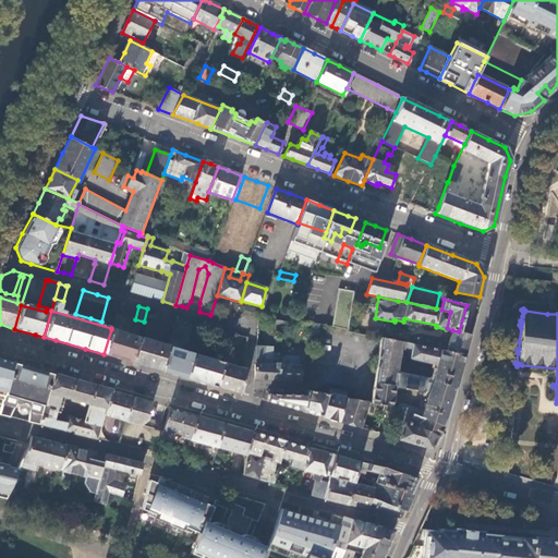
[(288,323),(289,318),(275,315),(273,323),(288,326),(288,323)]
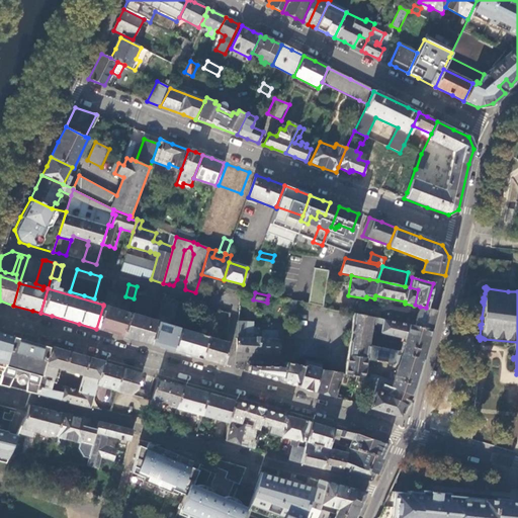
[(383,320),(402,323),(403,319),(397,318),(397,317),(378,313),(378,308),(371,306),(370,309),(364,308),(363,304),(358,303),(353,313),(355,314),(376,318),(383,320)]
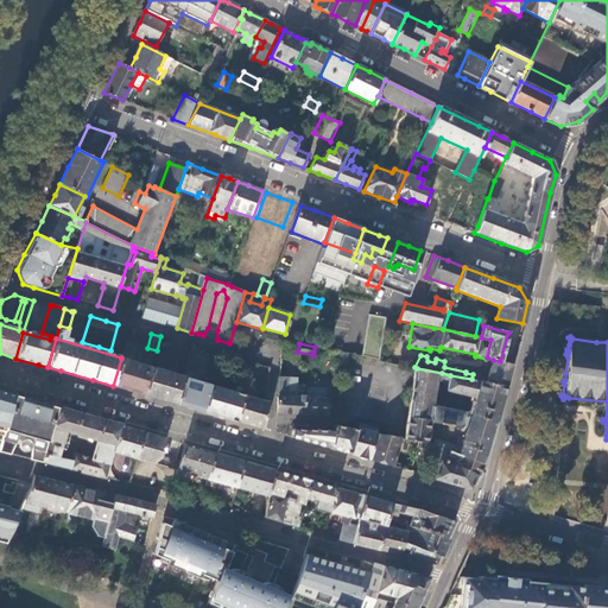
[(144,396),(152,368),(121,359),(113,386),(126,391),(144,396)]
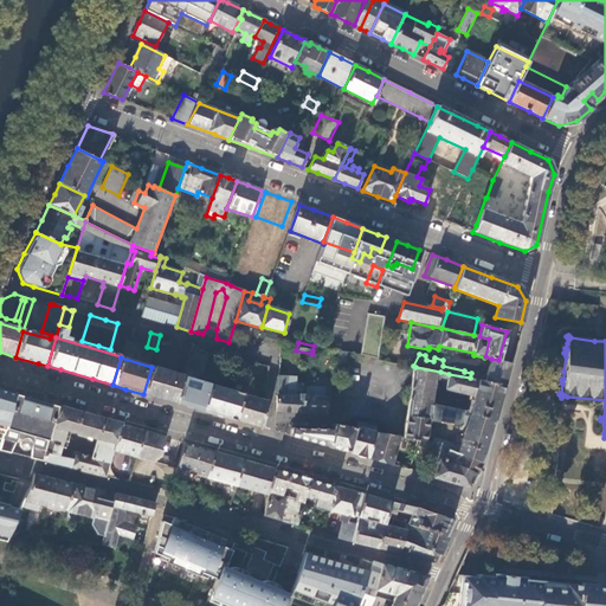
[(498,360),(491,359),(484,381),(504,386),(508,374),(510,363),(498,360)]
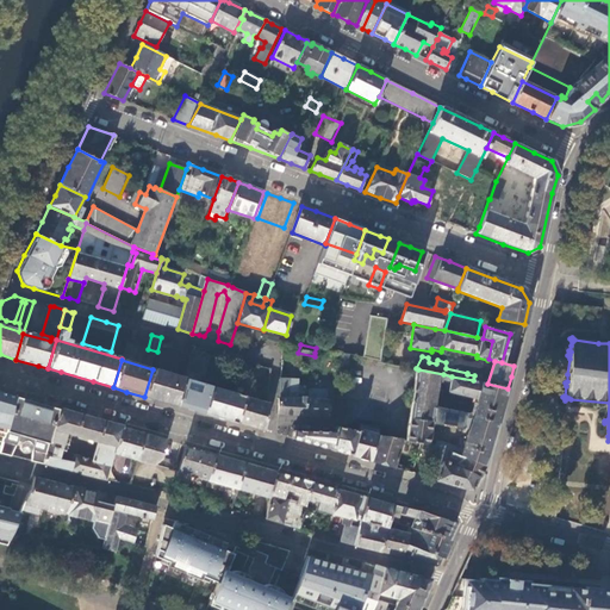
[(188,409),(204,414),(212,387),(201,384),(201,381),(203,381),(206,368),(190,363),(185,379),(178,406),(188,409)]
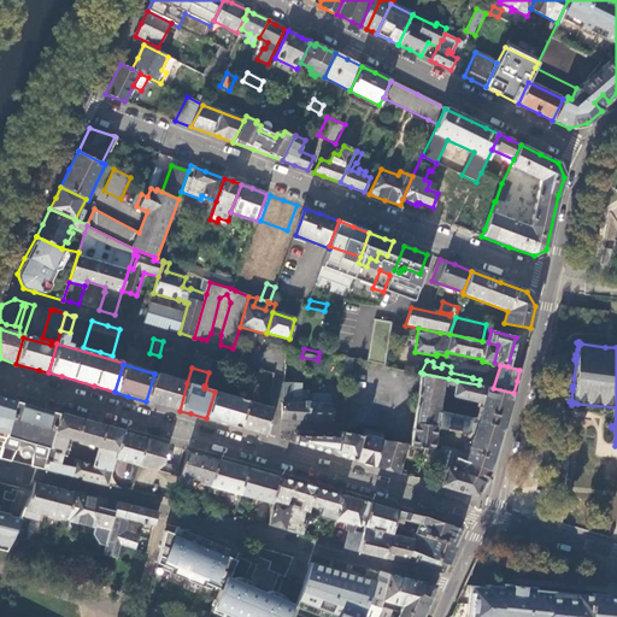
[(160,405),(180,411),(187,383),(154,374),(146,401),(160,405)]
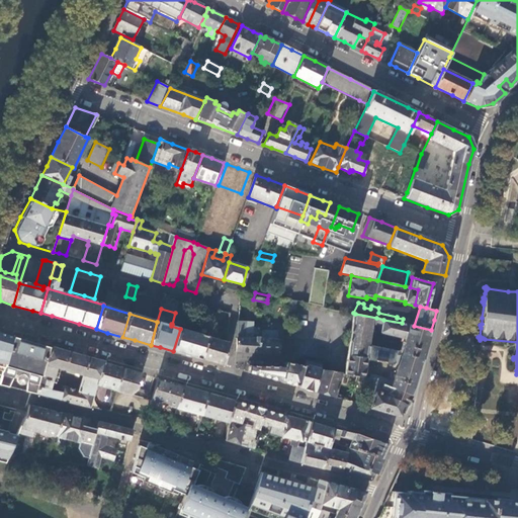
[(375,324),(376,318),(355,314),(349,355),(364,357),(366,345),(369,323),(375,324)]
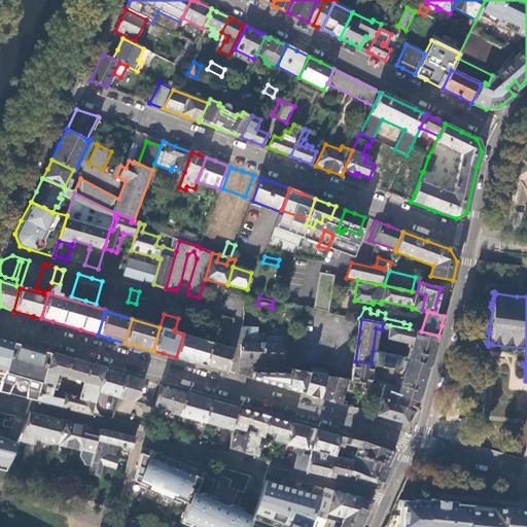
[(387,338),(413,345),(416,330),(409,328),(390,325),(387,338)]
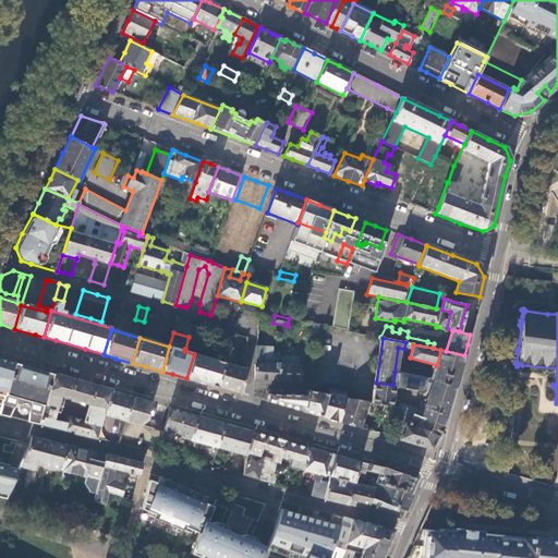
[(276,365),(264,364),(265,347),(256,347),(254,380),(263,380),(300,381),(301,366),(299,366),(282,365),(282,363),(276,363),(276,365)]
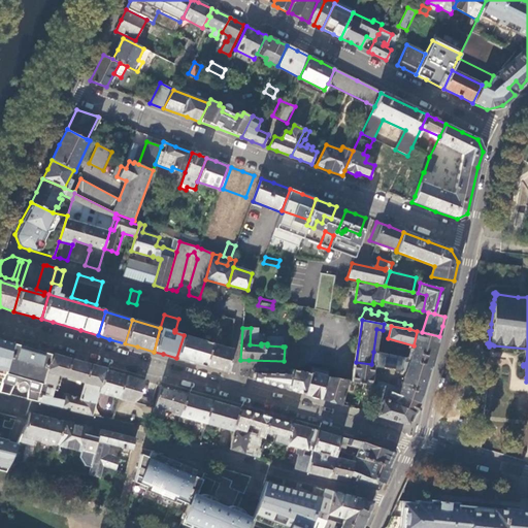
[(435,353),(439,336),(422,332),(417,331),(414,345),(409,361),(410,361),(432,366),(435,353)]
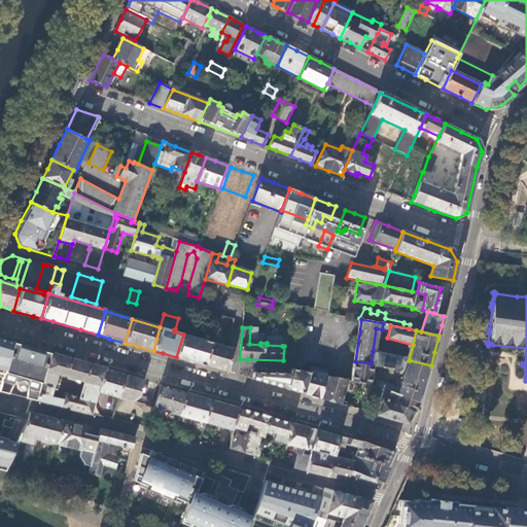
[(188,361),(205,365),(211,343),(183,335),(176,357),(188,361)]
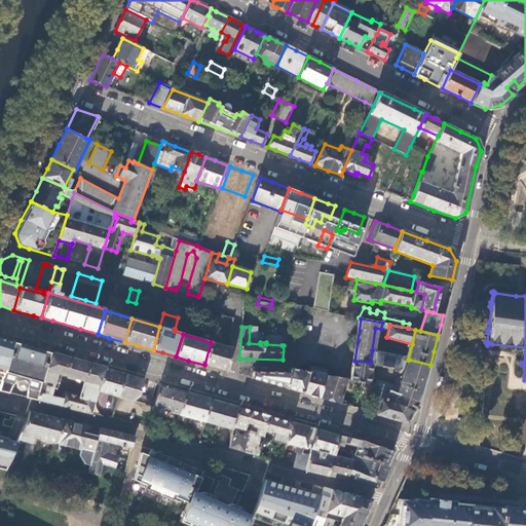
[(267,336),(266,342),(266,344),(282,345),(282,337),(267,336)]
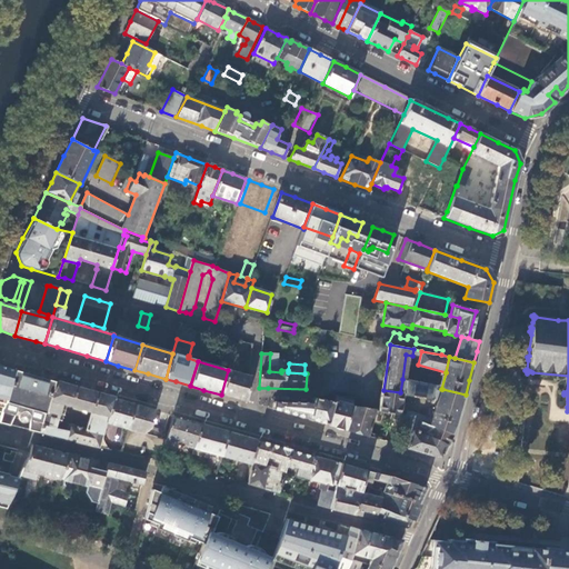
[(0,399),(5,400),(15,369),(6,366),(5,368),(0,368),(0,399)]
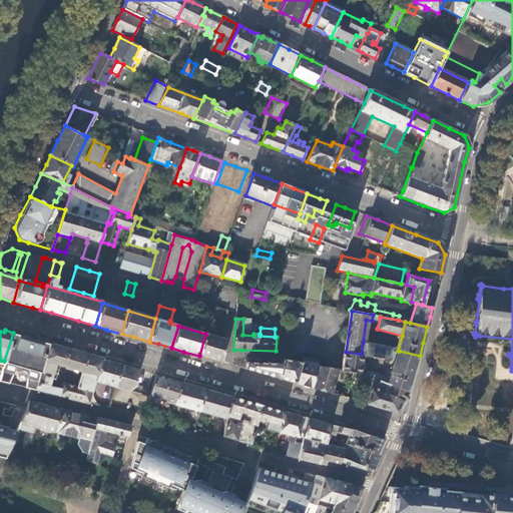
[(26,386),(37,389),(49,343),(25,336),(13,333),(4,361),(0,376),(0,379),(9,382),(13,373),(16,374),(16,375),(16,377),(17,379),(19,380),(20,380),(23,380),(25,379),(26,378),(27,378),(26,386)]
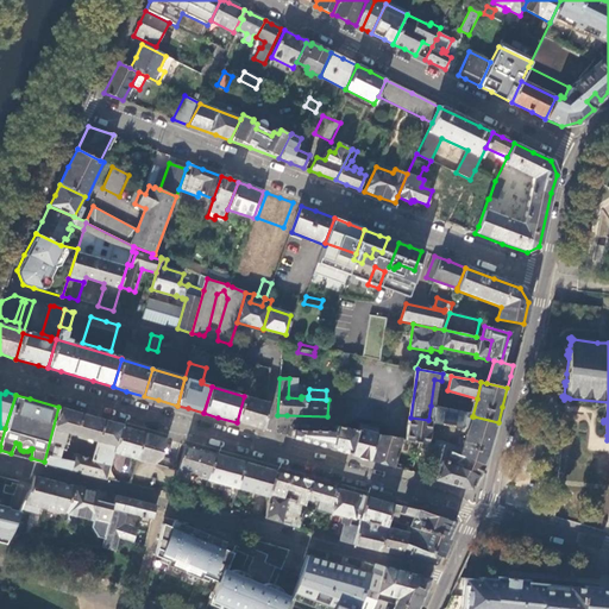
[(250,427),(264,431),(268,403),(244,396),(237,422),(250,427)]
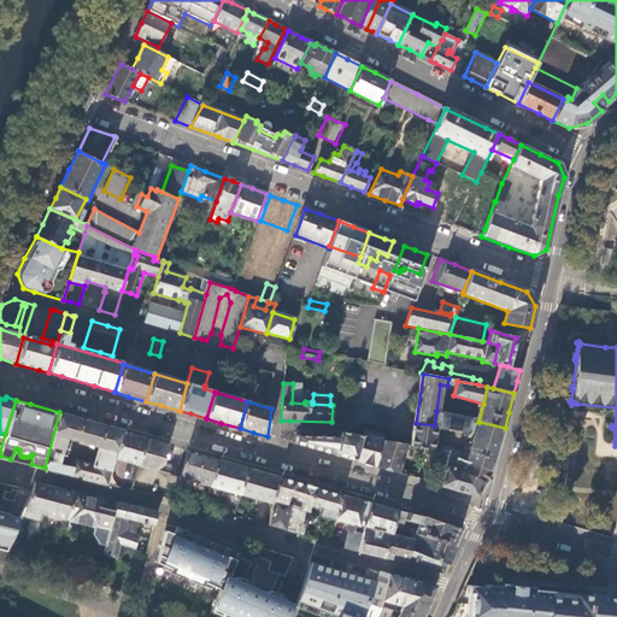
[(470,418),(436,411),(434,425),(435,425),(435,428),(438,428),(457,432),(465,433),(469,421),(470,418)]
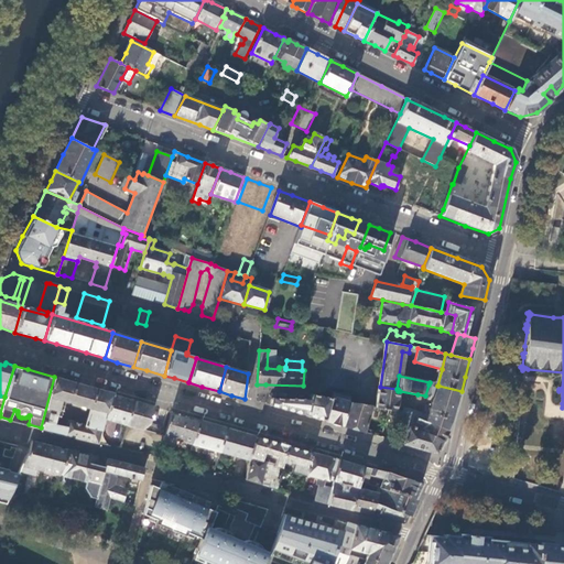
[(106,418),(112,393),(105,391),(89,387),(69,381),(54,377),(41,427),(53,431),(55,423),(62,399),(90,408),(86,424),(71,420),(68,422),(67,426),(65,434),(98,442),(106,418)]
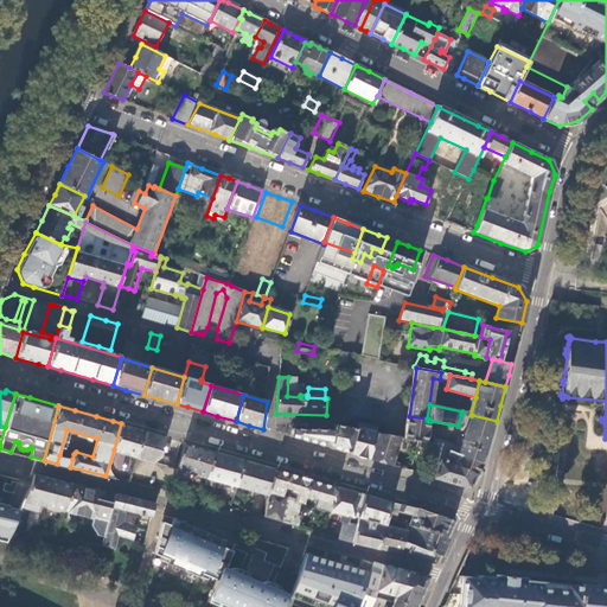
[(458,426),(449,425),(446,435),(459,439),(464,426),(467,427),(461,447),(454,446),(453,452),(481,465),(486,454),(491,439),(497,421),(472,415),(472,416),(461,414),(458,426)]
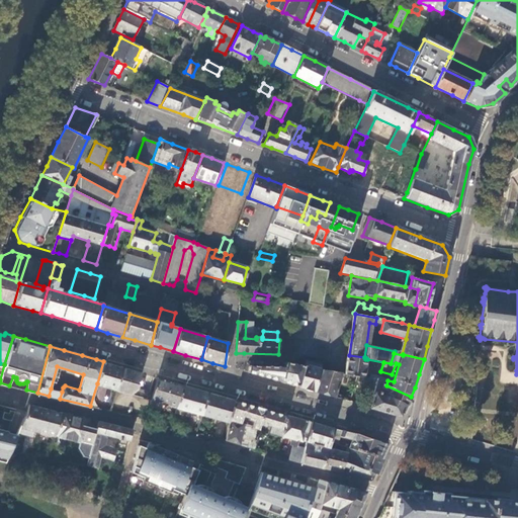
[(364,357),(349,355),(345,375),(364,378),(367,359),(365,359),(365,357),(364,357)]
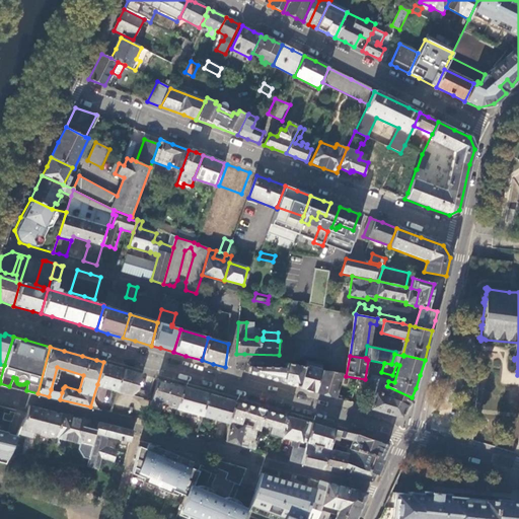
[(97,384),(118,390),(125,368),(112,365),(103,362),(97,384)]
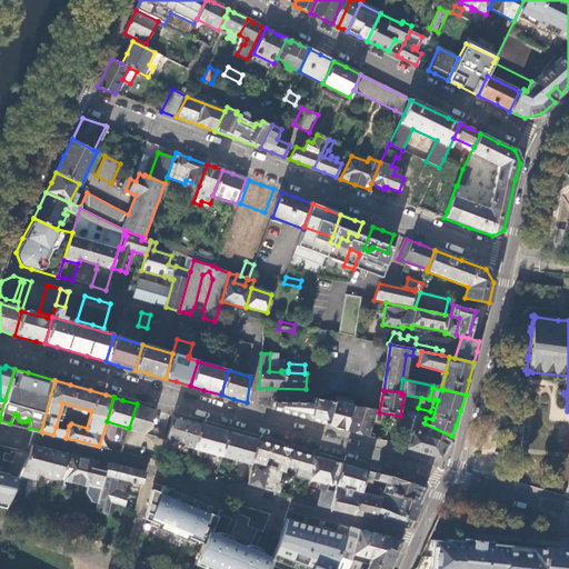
[(336,428),(346,430),(352,408),(353,401),(337,397),(335,403),(327,425),(336,428)]
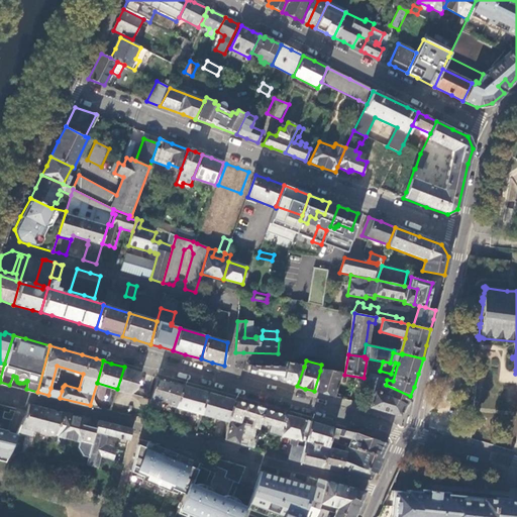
[(297,386),(304,367),(285,362),(283,367),(248,366),(247,372),(272,379),(297,386)]
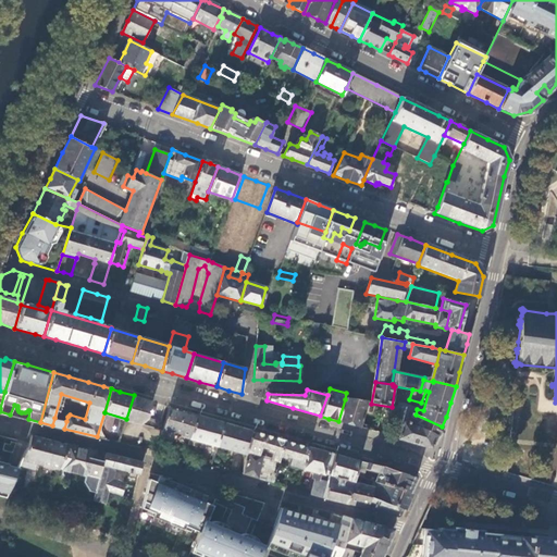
[(126,419),(139,422),(149,417),(155,401),(141,397),(134,395),(126,419)]
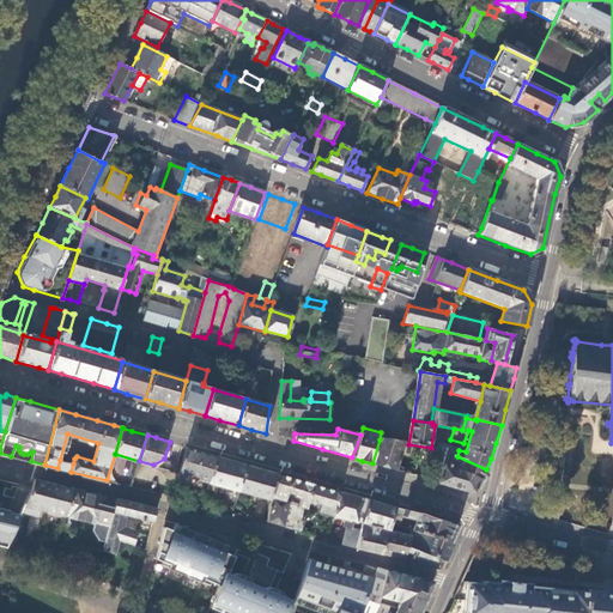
[(392,469),(396,471),(404,443),(380,439),(372,463),(392,469)]
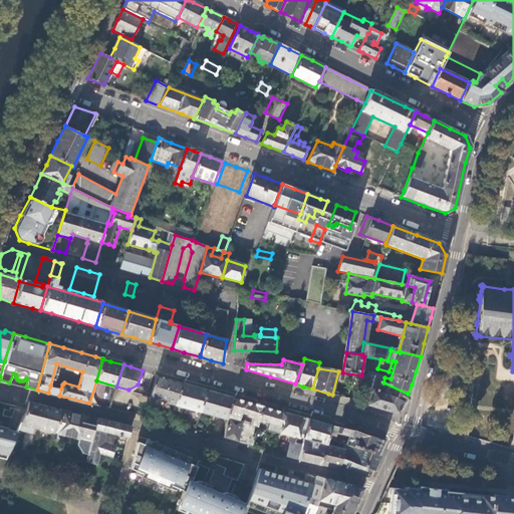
[(176,404),(183,381),(169,377),(156,374),(150,396),(176,404)]
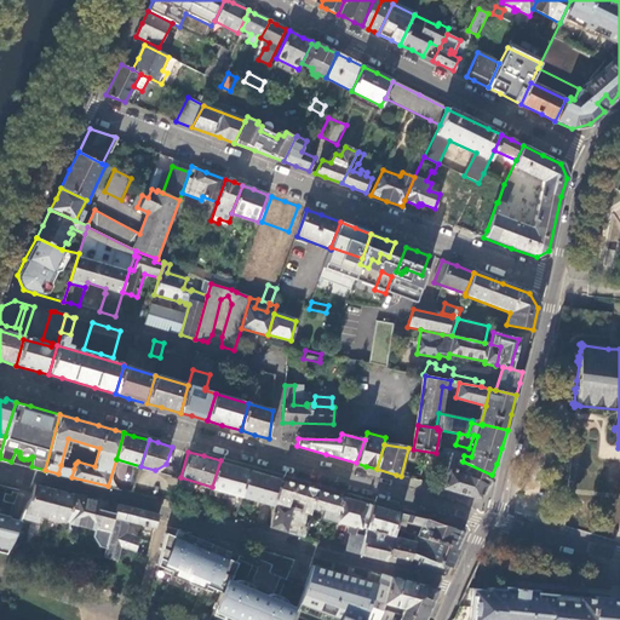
[(480,499),(486,486),(468,481),(469,477),(460,474),(455,472),(457,468),(459,460),(459,458),(447,454),(443,469),(449,470),(443,488),(457,492),(480,499)]
